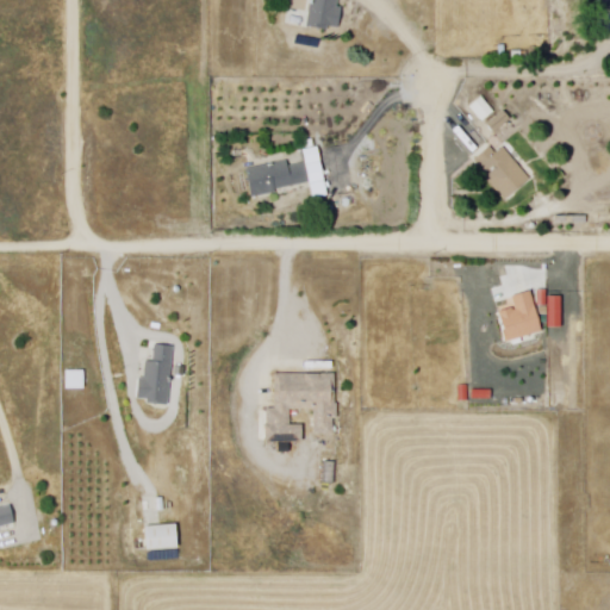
[(312,0),(306,25),(331,32),(334,25),(341,27),(347,8),(337,6),(338,0),(312,0)]
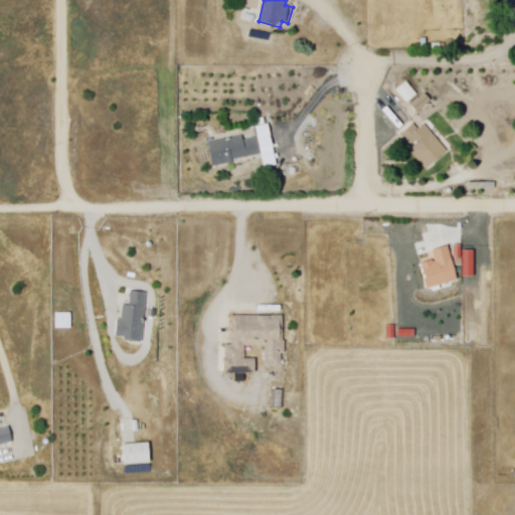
[(407,81),(418,96),(406,105),(396,91),(407,81)]
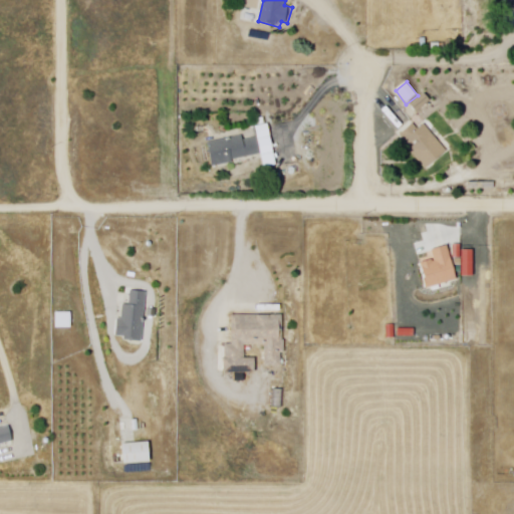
[(414,121),(399,135),(427,169),(449,151),(425,121),(419,127),(414,121)]
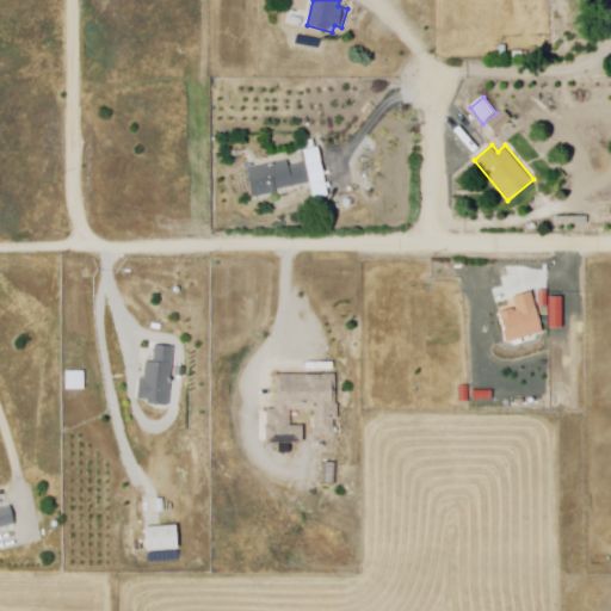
[(246,170),(252,199),(279,195),(278,191),(314,184),(310,165),(289,168),(288,162),(246,170)]
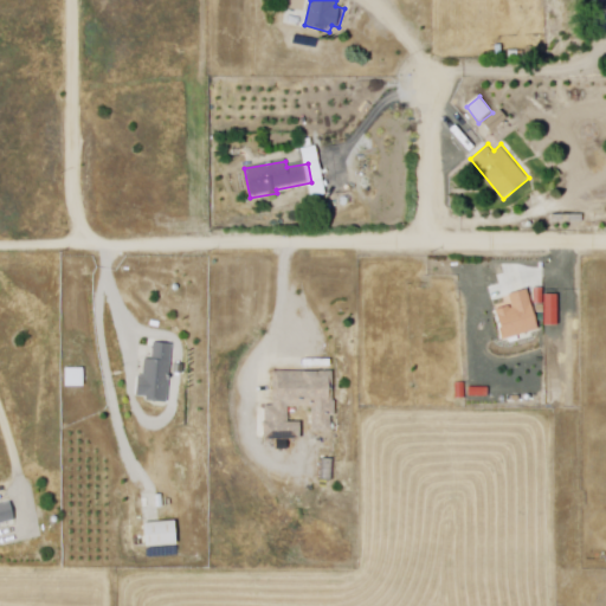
[(508,294),(526,288),(536,329),(502,339),(494,309),(508,305),(509,308),(511,307),(508,294)]
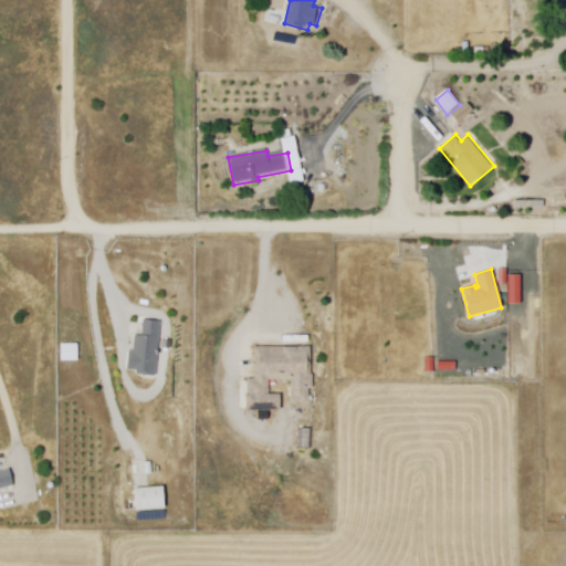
[(164,321),(159,378),(137,377),(137,371),(126,370),(127,354),(136,354),(137,337),(143,337),(145,320),(164,321)]
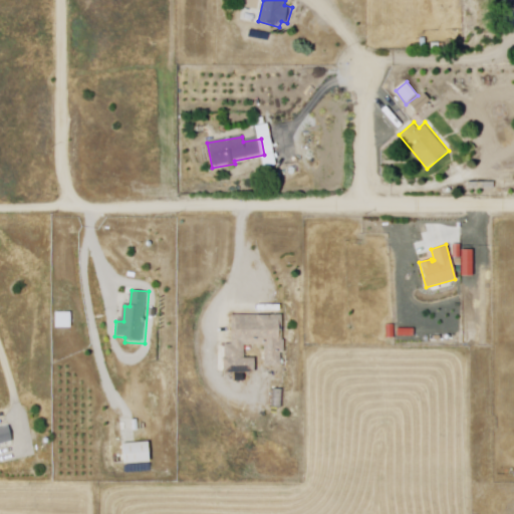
[(232,313),(284,315),(283,343),(287,343),(287,354),(281,353),(280,370),(258,369),(258,376),(224,375),(225,347),(219,347),(219,337),(231,337),(232,313)]
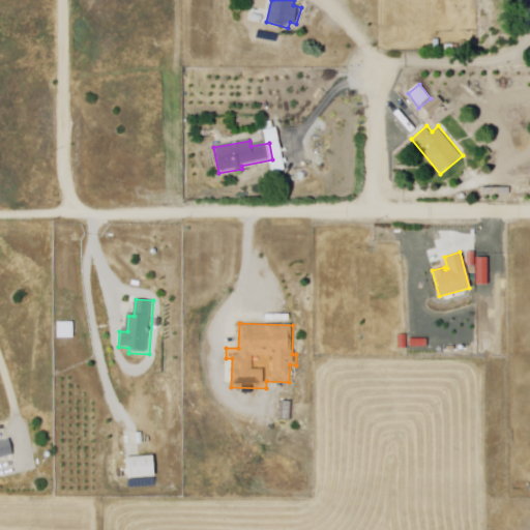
[(283,401),(293,401),(293,422),(283,422),(283,401)]
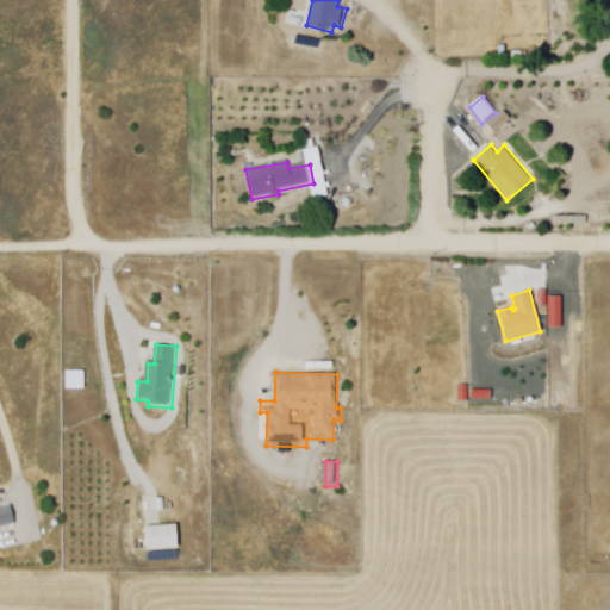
[(0,527),(19,521),(14,503),(0,506),(0,527)]
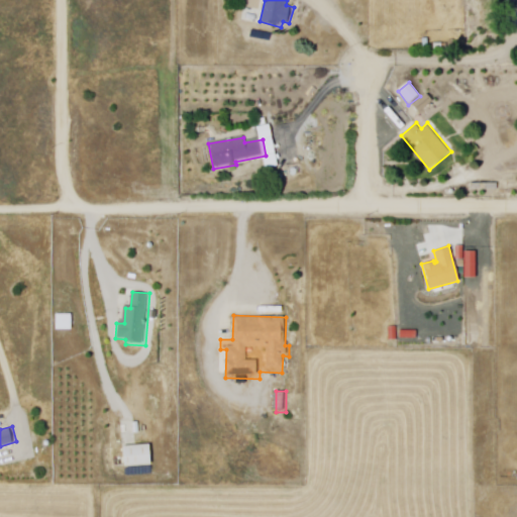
[(149,446),(151,466),(125,468),(124,447),(149,446)]
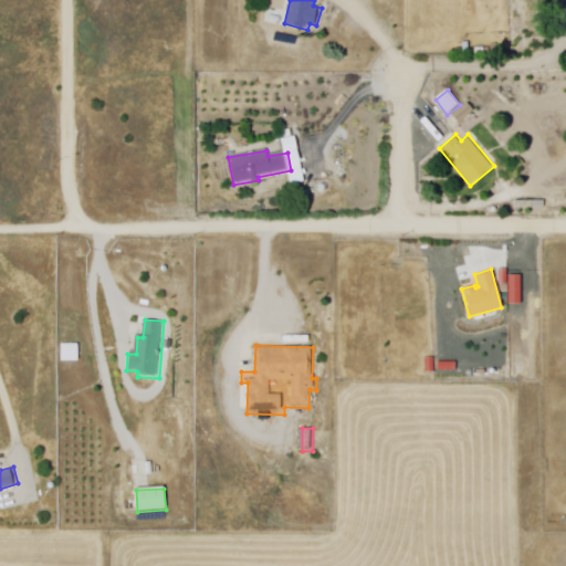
All buildings are outlined.
